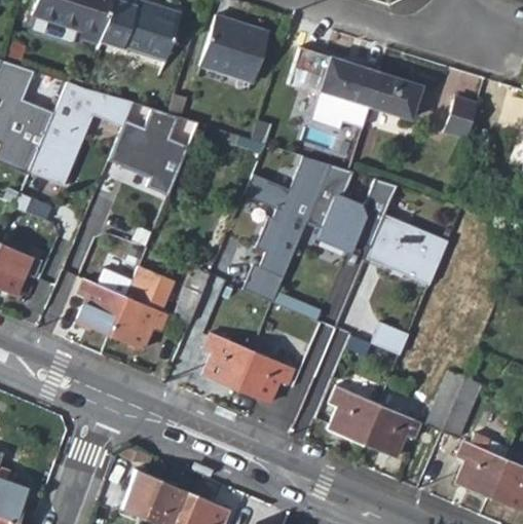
[(84,28),(105,35),(115,0),(39,0),(35,15),(37,15),(33,30),(74,44),(79,30),(83,31),(84,28)]
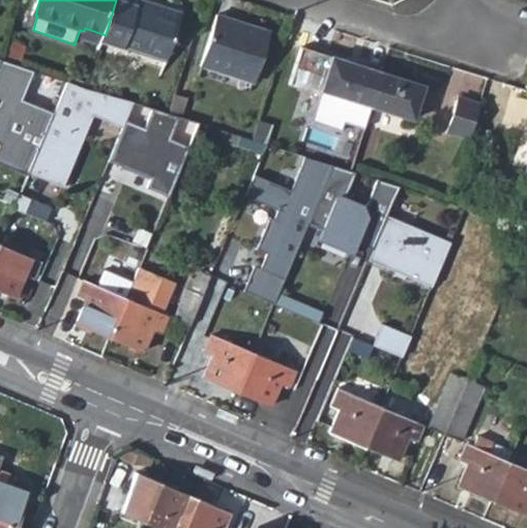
[(139,0),(139,3),(127,0),(116,0),(106,35),(103,44),(126,51),(128,45),(173,57),(186,15),(154,5),(155,2),(149,0),(139,0)]
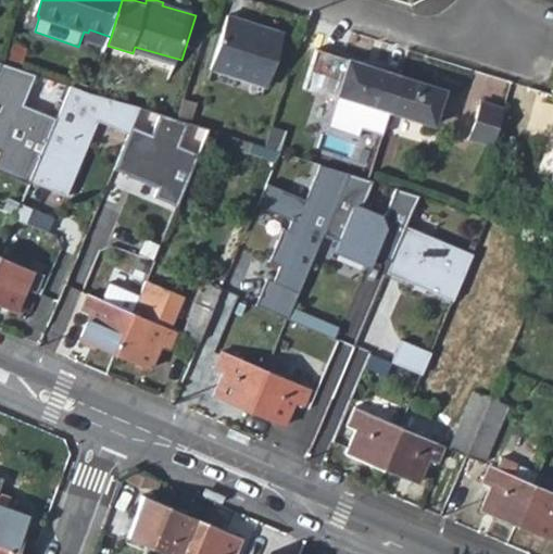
[(230,20),(213,72),(267,90),(285,36),(230,20)]
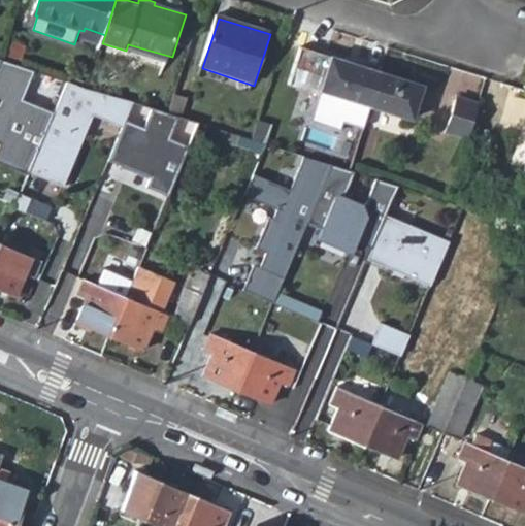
[(105,35),(85,28),(84,31),(80,37),(102,44),(102,43),(105,35)]
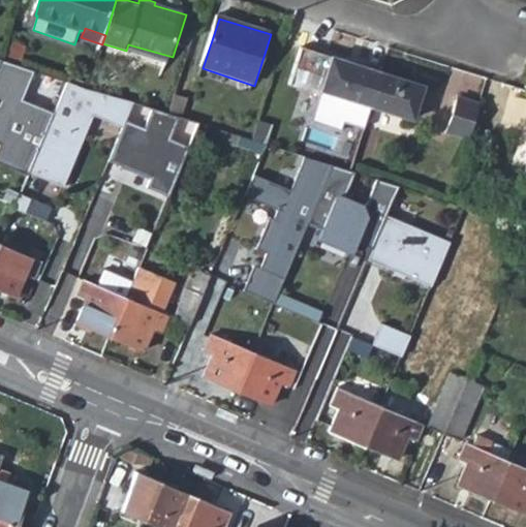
[(322,92),(373,107),(383,75),(302,51),(290,89),(320,98),(322,92)]
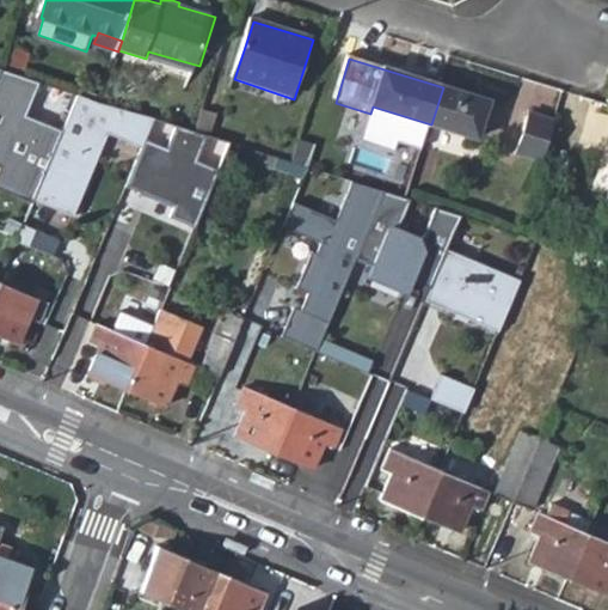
[(36,199),(66,128),(29,114),(43,81),(4,68),(0,77),(0,165),(1,166),(0,169),(0,187),(34,202),(36,199)]
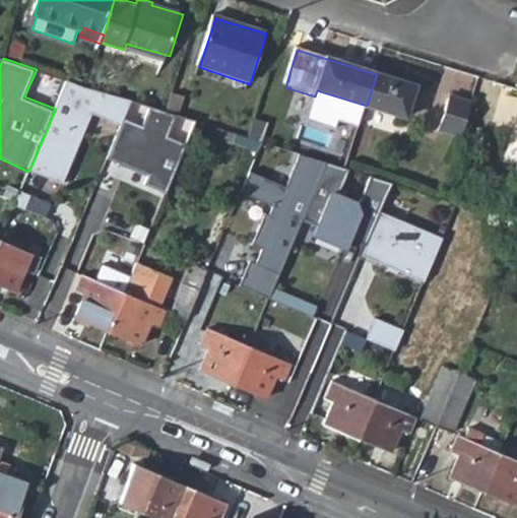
[(416,85),(377,74),(367,106),(406,119),(416,85)]
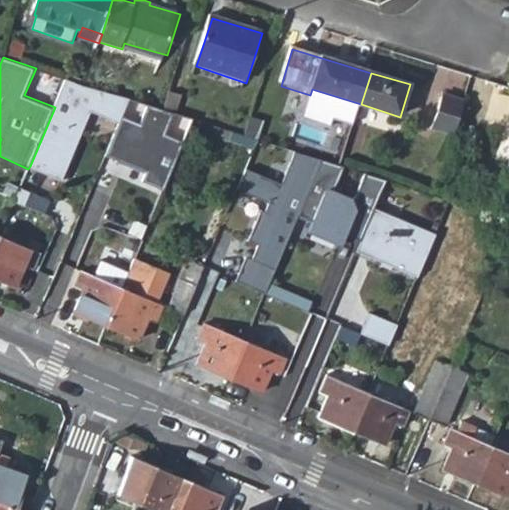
[(92,110),(120,122),(123,115),(130,97),(68,77),(66,81),(55,107),(30,166),(63,179),(92,110)]
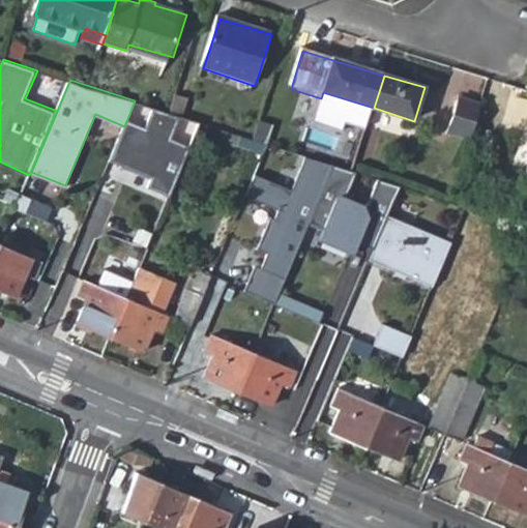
[(449,134),(470,141),(480,106),(459,99),(449,134)]
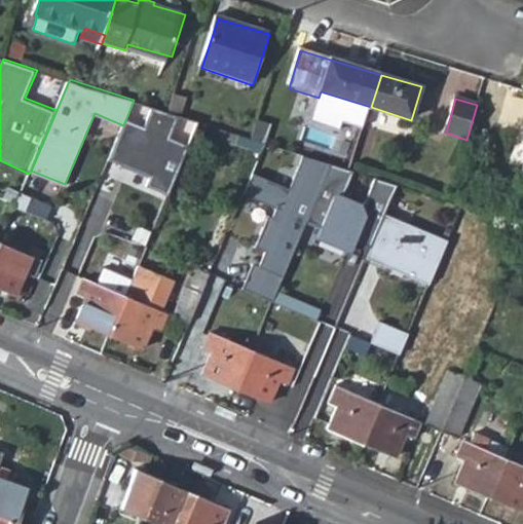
[(123,125),(109,158),(151,176),(147,186),(171,195),(192,145),(173,138),(182,115),(154,107),(145,126),(126,118),(123,125)]
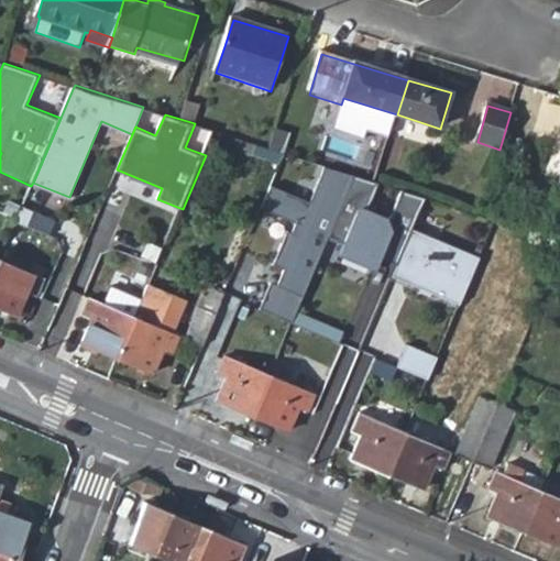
[(211,141),(281,164),(285,153),(216,131),(211,141)]
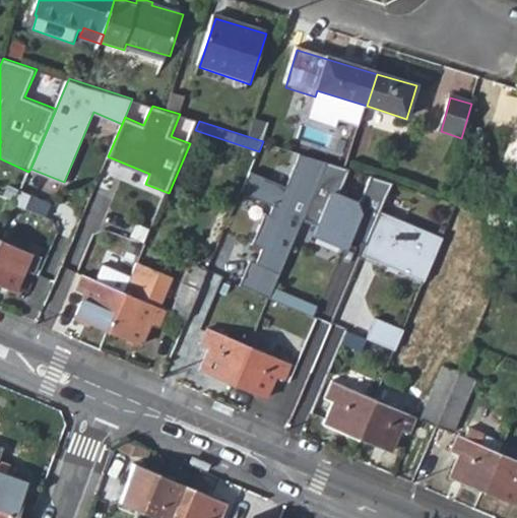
[(398,270),(424,280),(441,238),(379,211),(391,184),(374,178),(365,201),(361,202),(342,196),(352,170),(328,164),(302,153),(287,187),(259,175),(251,196),(278,208),(274,217),(267,214),(254,245),(264,249),(258,263),(252,261),(242,286),(315,317),(319,307),(275,288),(305,218),(319,224),(315,235),(346,248),(350,238),(366,244),(361,255),(387,266),(386,269),(397,273),(398,270)]
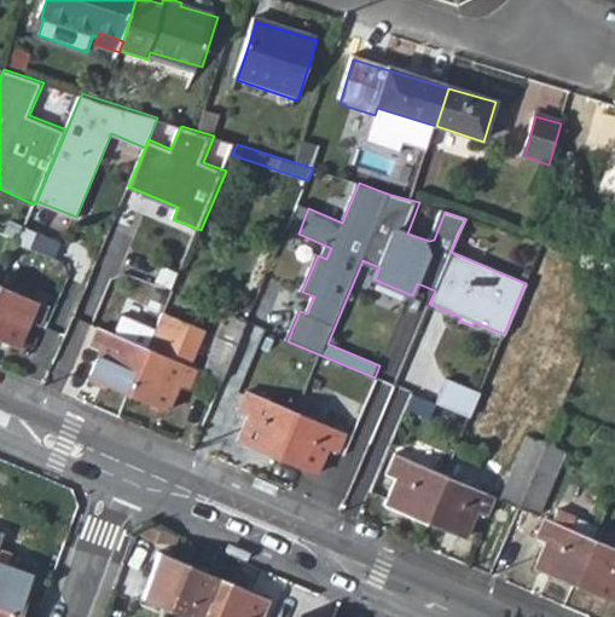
[(299,234),(308,208),(299,205),(288,230),(299,234)]
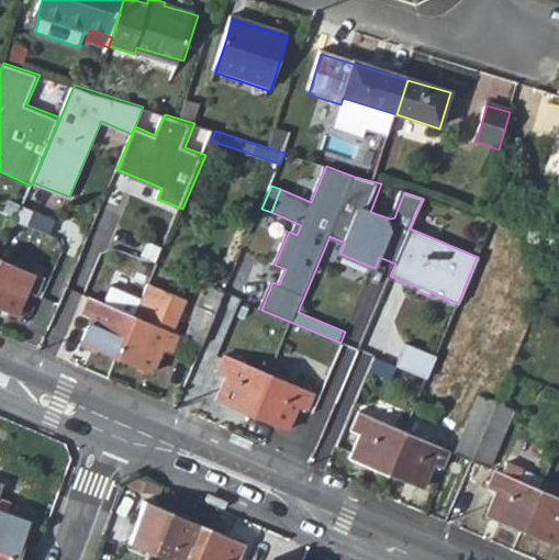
[(34,210),(23,205),(17,220),(28,224),(34,210)]
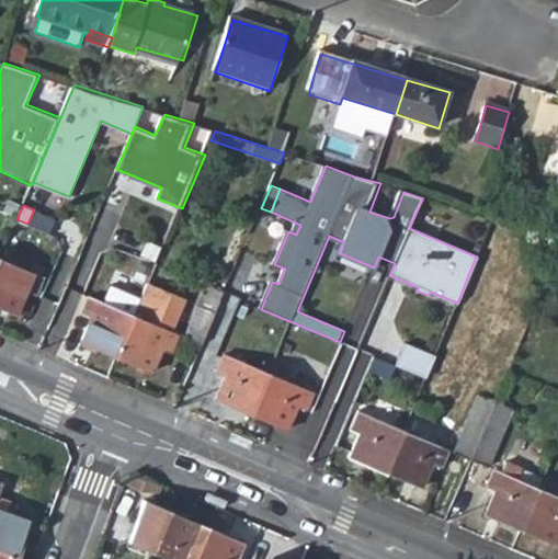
[(56,219),(34,209),(27,224),(49,234),(56,219)]
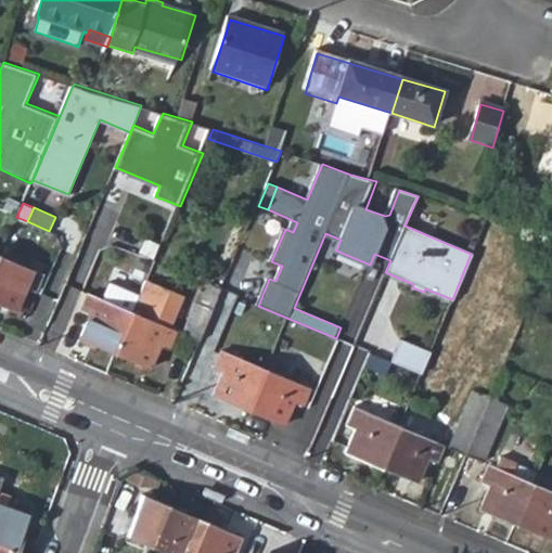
[(45,275),(0,256),(0,306),(17,313),(28,291),(37,293),(45,275)]
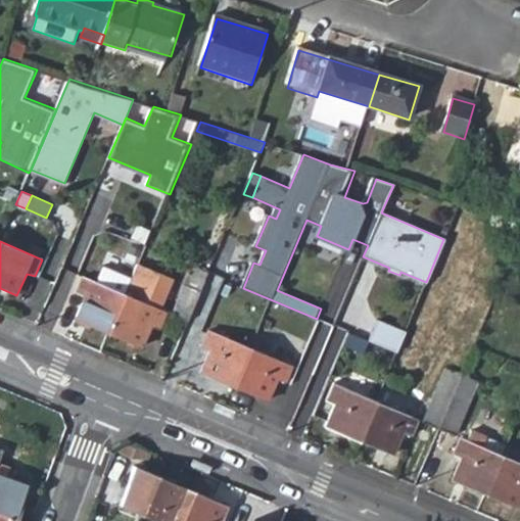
[(176,280),(140,265),(138,270),(133,279),(126,294),(109,335),(143,349),(152,329),(160,332),(169,313),(162,311),(176,280)]
